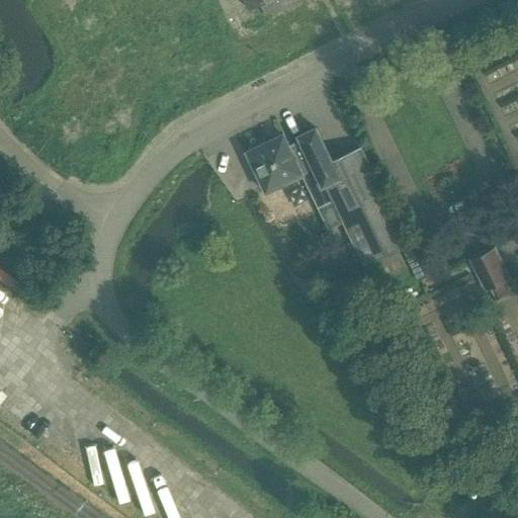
[(244,0),(249,10),(260,5),(265,16),(298,0),(244,0)]
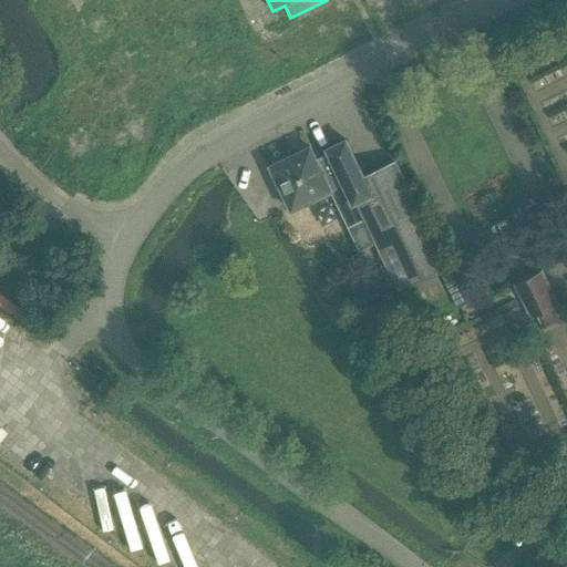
[(359,253),(377,245),(348,185),(363,176),(346,141),(327,151),(328,155),(317,161),(310,148),(290,158),(289,155),(274,163),(275,166),(270,167),(272,172),(269,173),(277,189),(280,187),(291,212),(330,193),(359,253)]
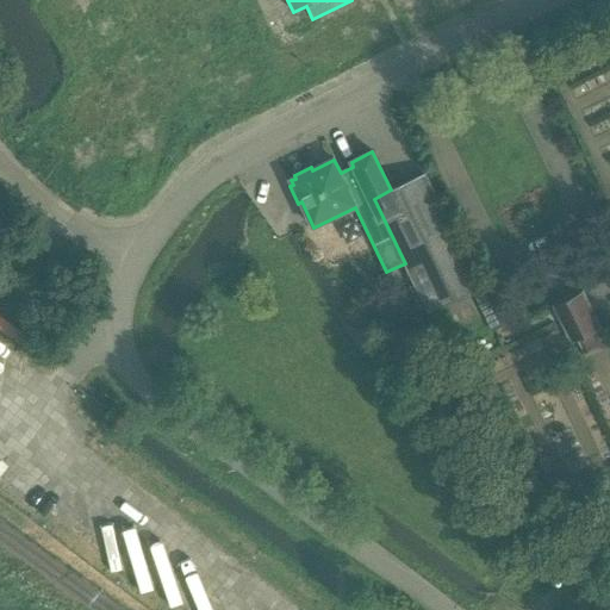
[(374,199),(405,263),(440,336),(479,317),(468,294),(481,288),(425,173),(391,190),(374,199)]
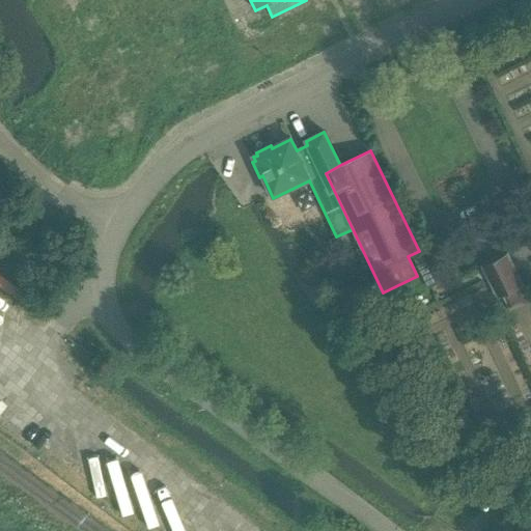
[(413,257),(428,288),(442,282),(426,250),(413,257)]
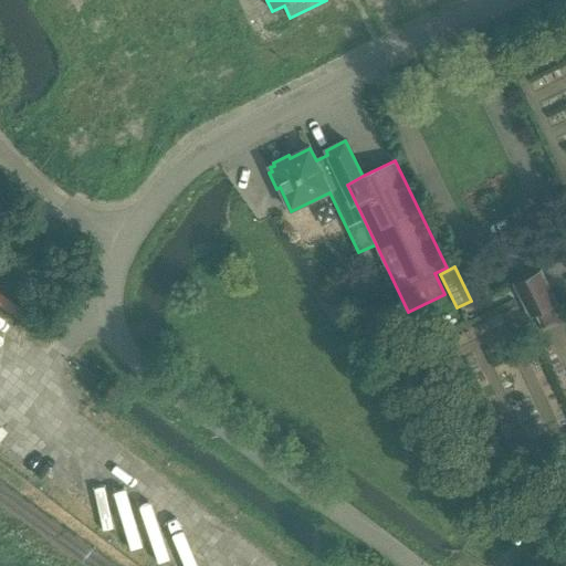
[(553,307),(556,305),(540,272),(515,284),(532,317),(535,316),(543,332),(561,323),(553,307)]
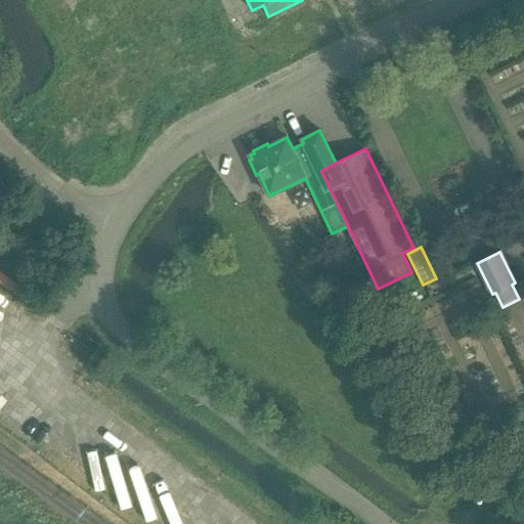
[(362,267),(352,272),(362,294),(373,289),(362,267)]
